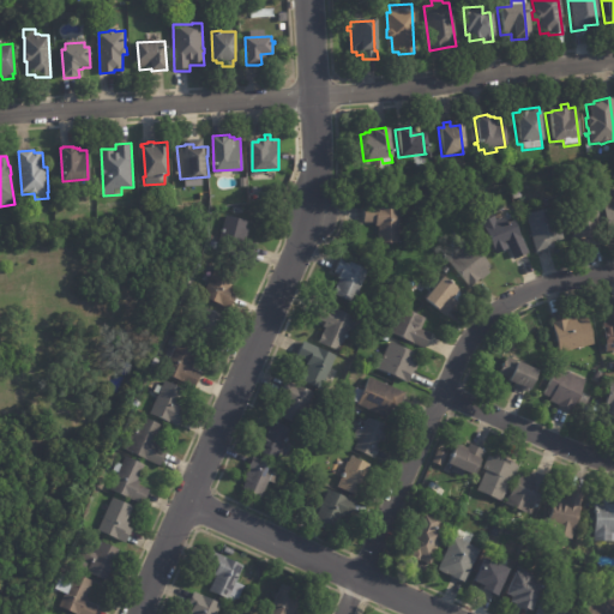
[(613,235),(602,236),(597,193),(613,191),(613,235)]
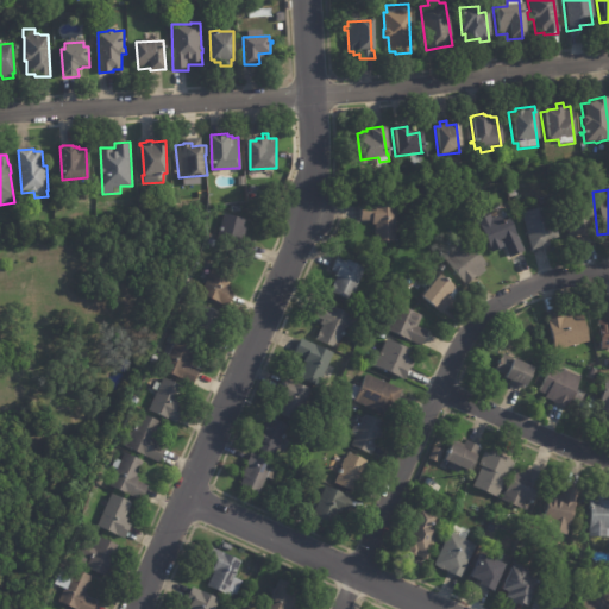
[(590,233),(569,236),(565,207),(588,203),(591,233),(590,233)]
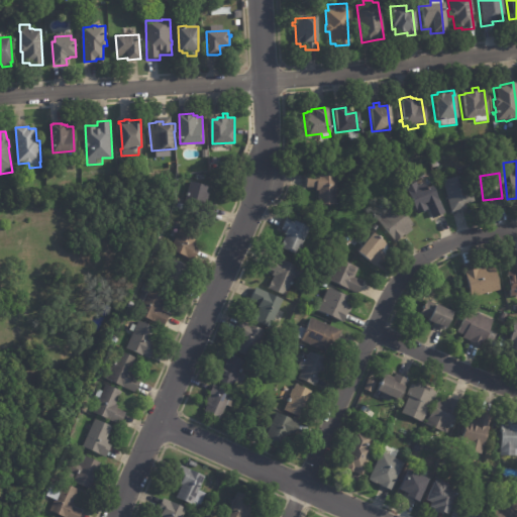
[(305,186),(305,175),(334,175),(334,206),(317,206),(317,192),(315,192),(315,189),(305,189),(305,186)]
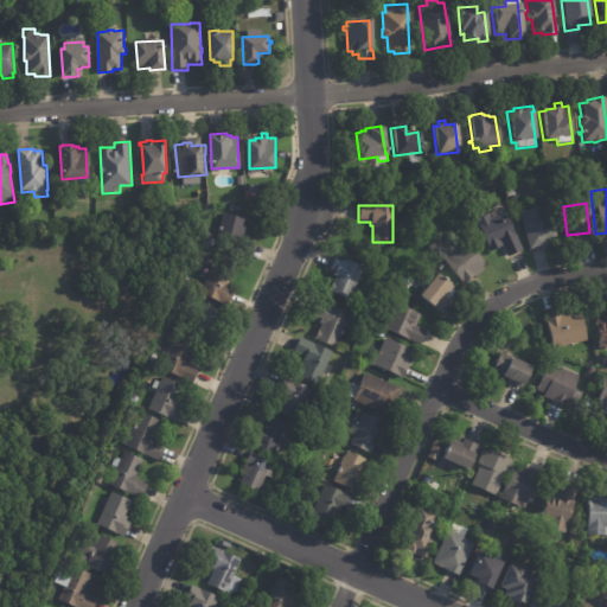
[(548,235),(542,236),(545,246),(526,251),(516,213),(541,206),(549,234),(548,235)]
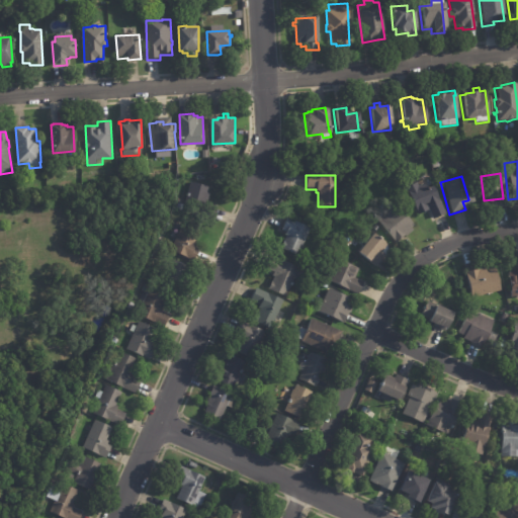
[(399,177),(401,182),(396,185),(393,179),(399,177)]
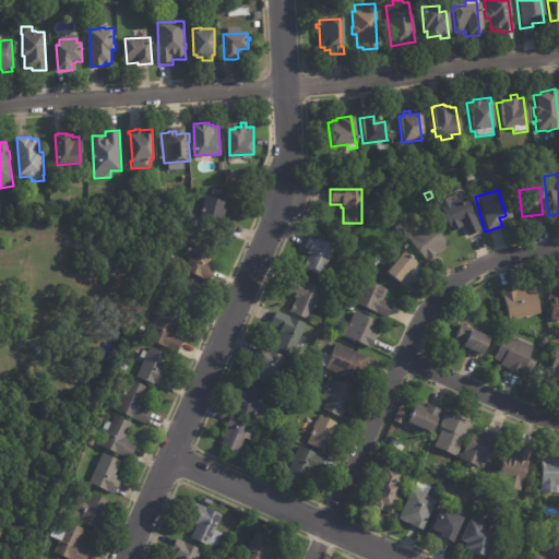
[(223,221),(221,229),(202,224),(209,195),(228,200),(226,206),(228,206),(226,216),(224,215),(223,221)]
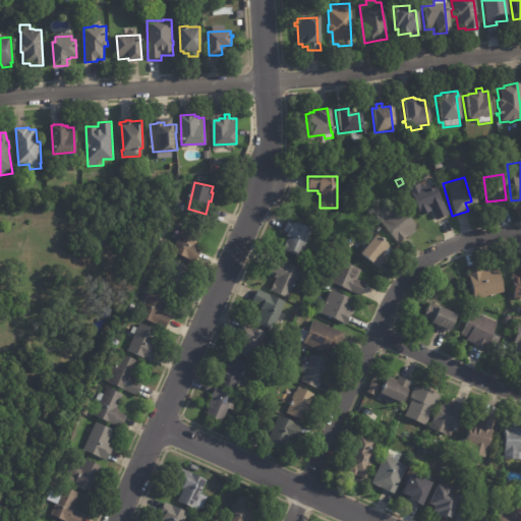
[(446,216),(435,221),(430,212),(419,217),(406,189),(417,184),(419,188),(425,185),(427,191),(433,188),(447,216),(446,216)]
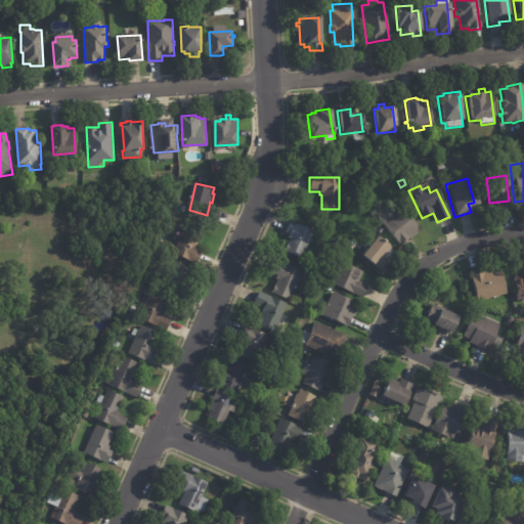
[(408,237),(400,246),(382,224),(400,208),(419,229),(417,231),(418,232),(410,239),(409,237),(408,237)]
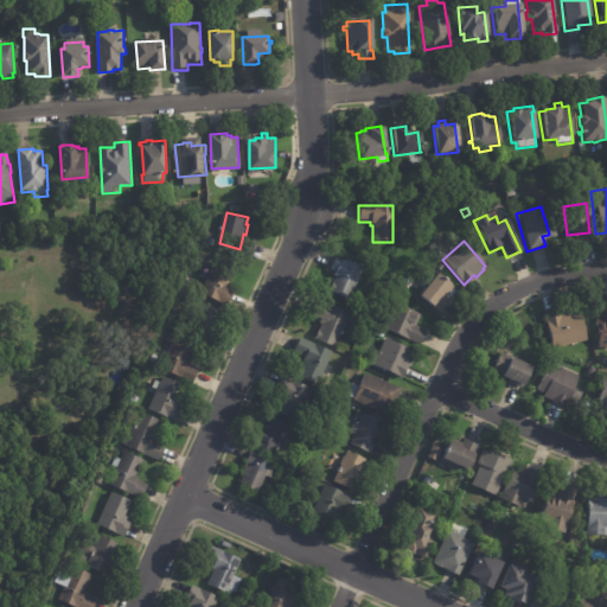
[(356,281),(347,301),(327,292),(328,289),(331,282),(332,282),(334,278),(331,275),(332,270),(328,269),(333,256),(362,268),(356,281)]
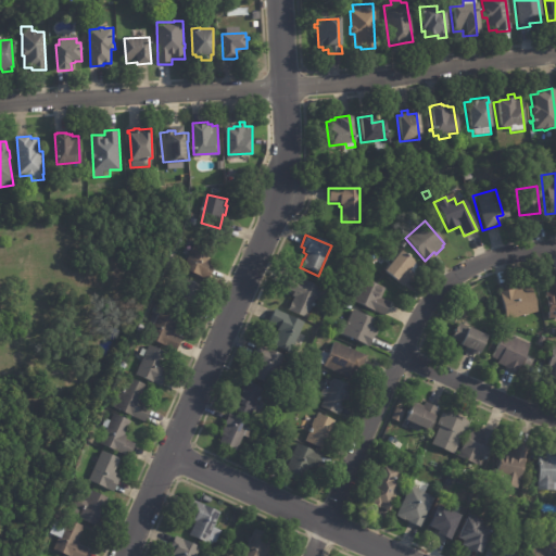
[(214,269),(210,280),(185,268),(196,243),(214,251),(210,260),(213,261),(211,265),(216,267),(214,269)]
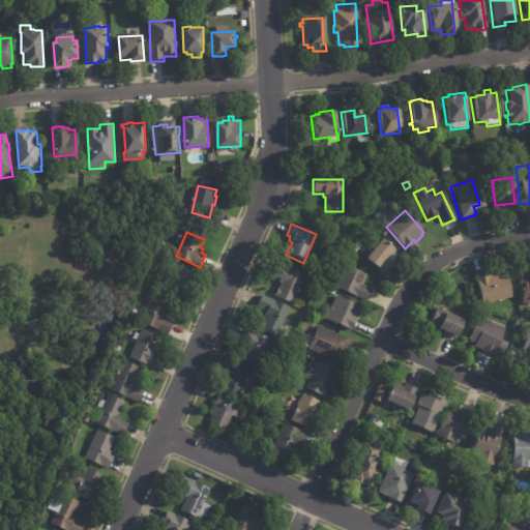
[(390,264),(383,273),(376,267),(374,268),(362,260),(379,238),(395,251),(388,259),(391,262),(390,264)]
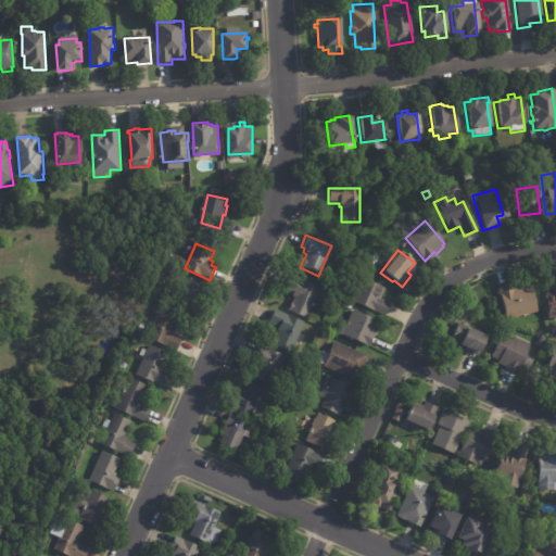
[(357,263),(353,268),(348,264),(353,256),(358,261),(357,263)]
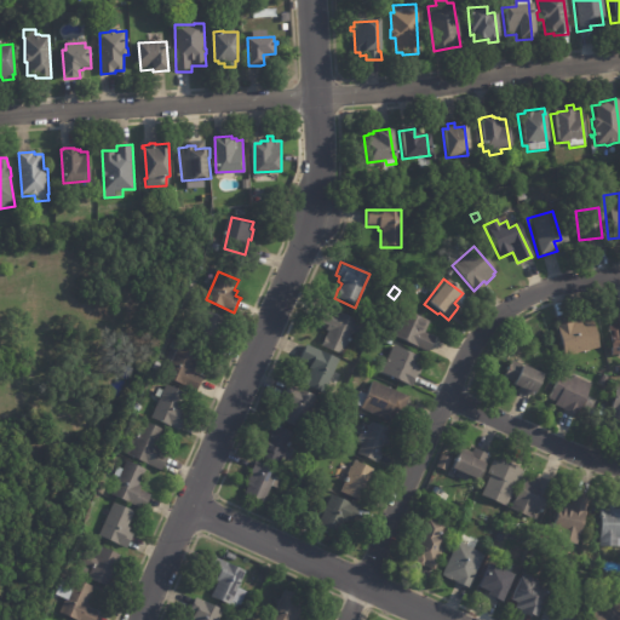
[(340,356),(319,348),(322,339),(323,339),(327,332),(323,331),(326,327),(315,322),(322,306),(356,321),(340,356)]
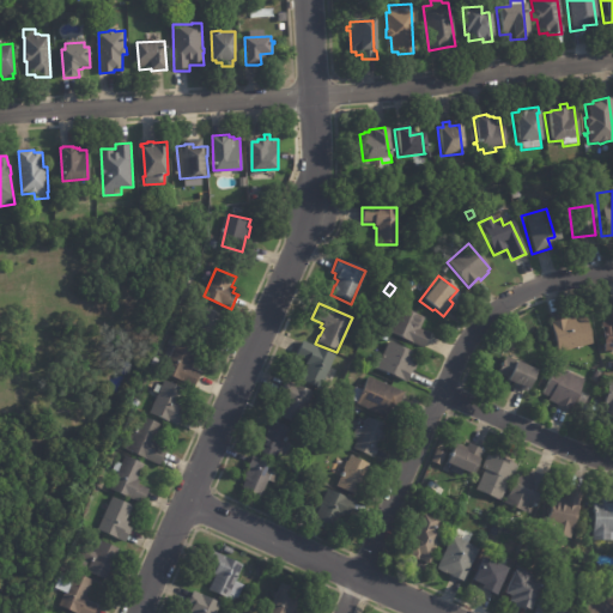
[(217,337),(194,329),(202,307),(229,316),(225,329),(220,328),(217,337)]
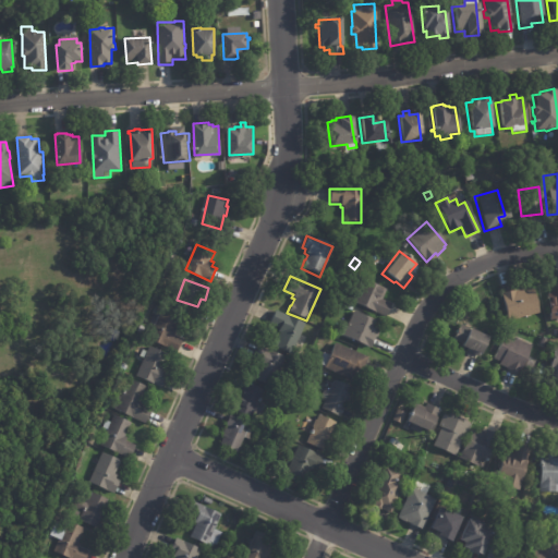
[(360,280),(385,291),(381,300),(390,304),(385,317),(349,301),(352,294),(348,292),(353,281),(358,283),(359,280),(360,280)]
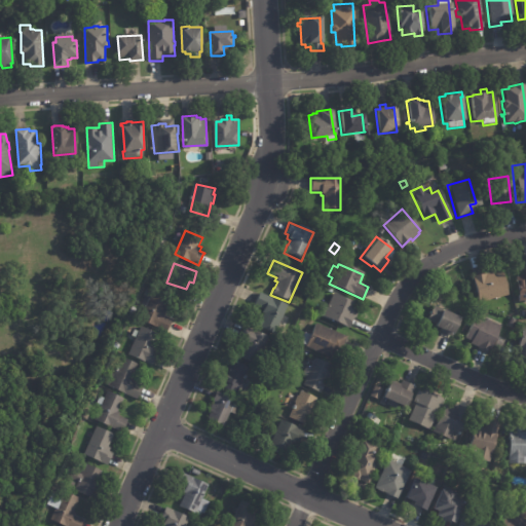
[(525,302),(515,303),(513,275),(524,274),(523,265),(525,264),(525,302)]
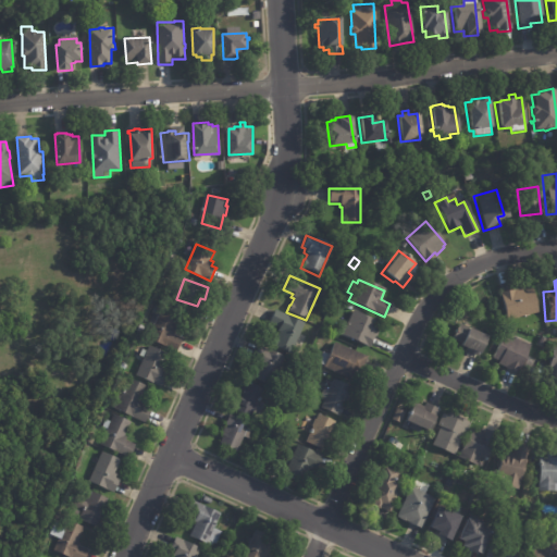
[(504,320),(496,292),(511,287),(511,289),(518,287),(519,291),(530,287),(536,311),(504,320)]
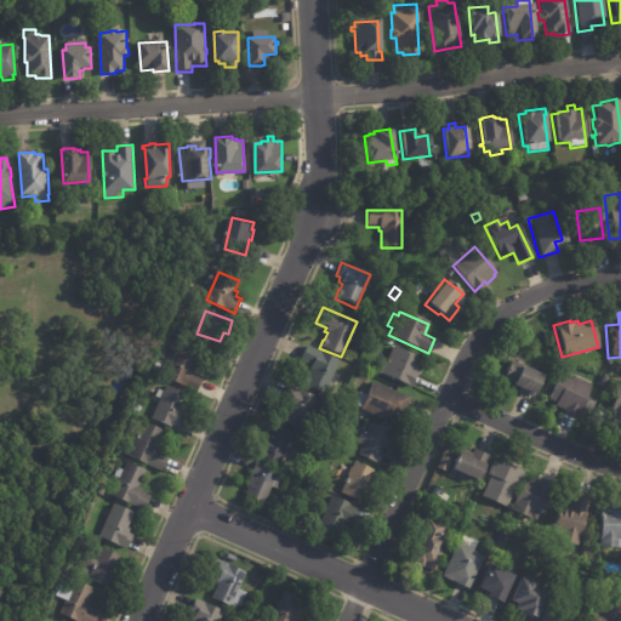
[(204,381),(198,394),(165,377),(171,363),(167,360),(172,351),(177,353),(182,343),(203,354),(194,374),(205,379),(204,381)]
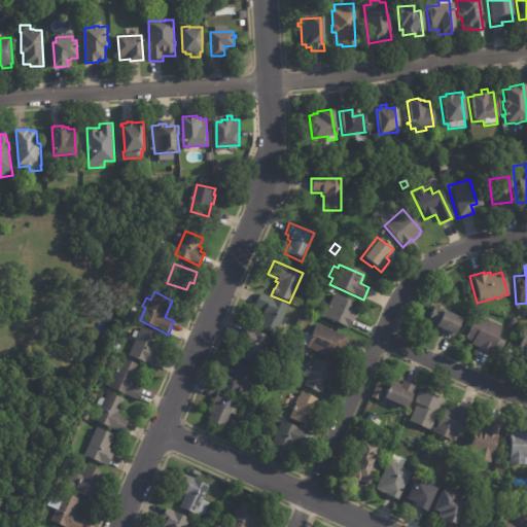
[(282,315),(274,336),(257,328),(264,315),(261,314),(262,310),(253,306),(258,294),(286,306),(282,315)]
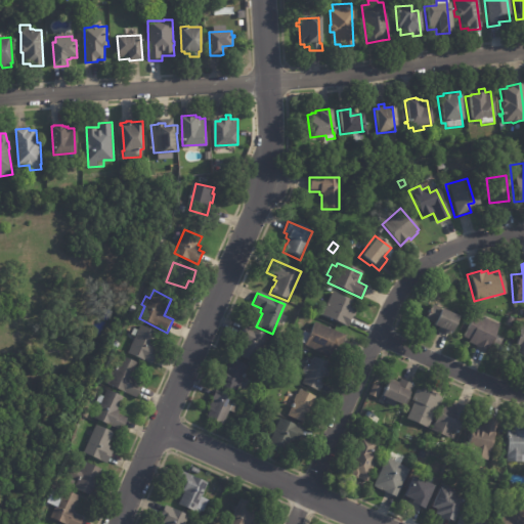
[(353,316),(352,317),(351,316),(346,326),(315,312),(319,303),(324,306),(331,293),(353,303),(351,306),(356,308),(353,316)]
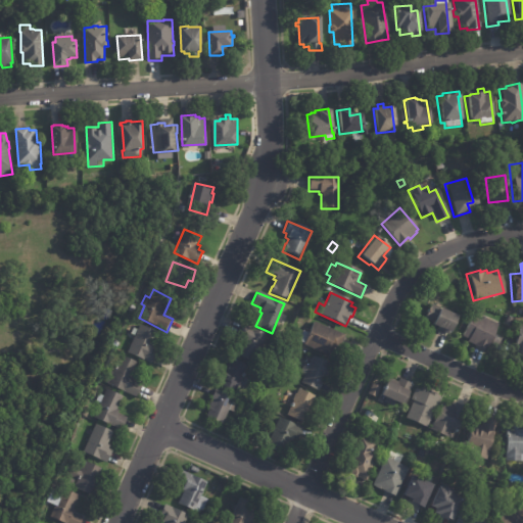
[(439,310),(457,317),(450,332),(454,334),(452,337),(438,332),(439,329),(432,326),(433,323),(425,320),(428,314),(426,314),(427,311),(429,312),(431,305),(439,308),(439,310)]
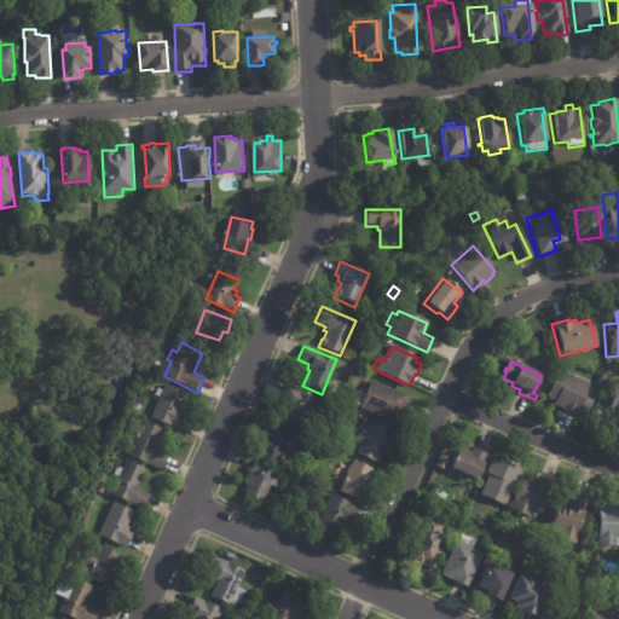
[(363,363),(371,366),(369,372),(360,369),(363,363)]
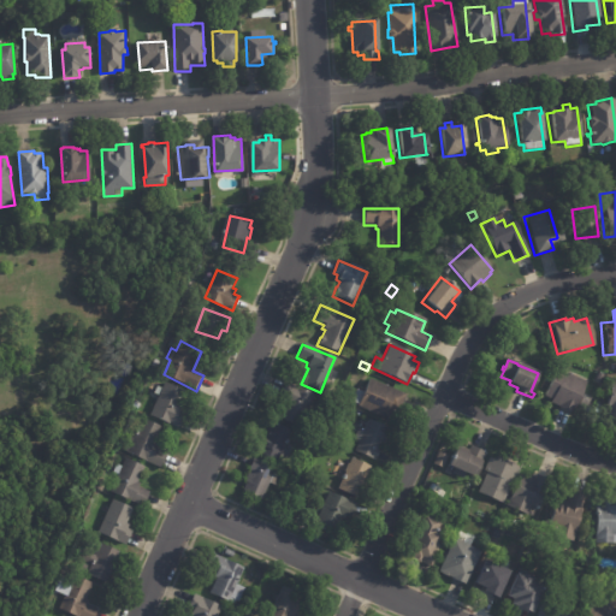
[(572,413),(558,407),(560,406),(550,402),(551,400),(543,395),(555,368),(585,383),(572,413)]
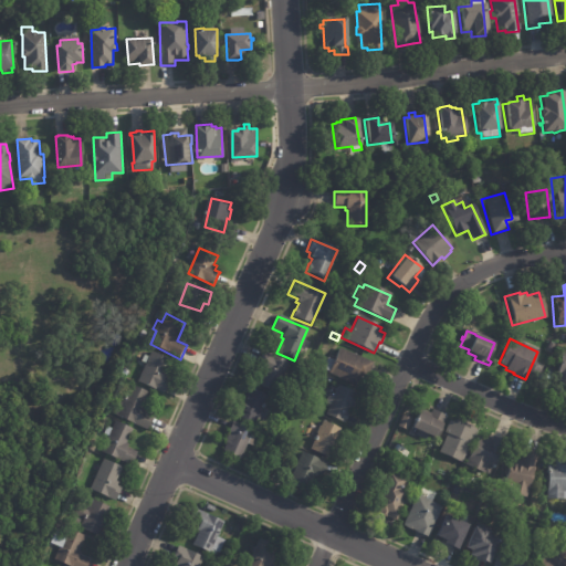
[(565,381),(554,380),(558,345),(565,345),(565,381)]
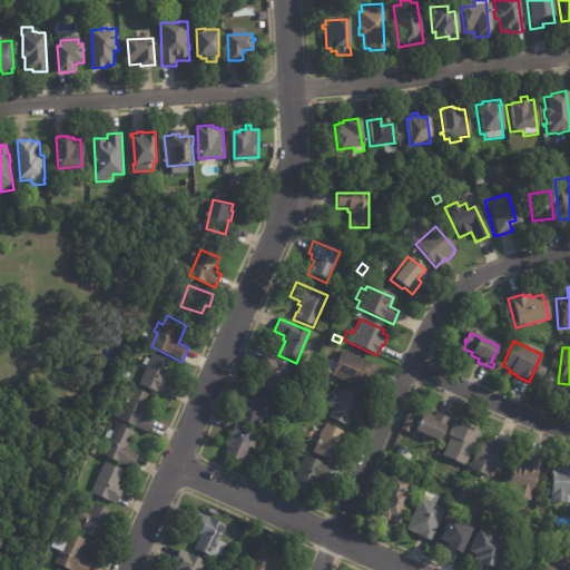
[(373,366),(367,381),(357,376),(353,386),(330,375),(330,374),(324,372),(328,361),(334,363),(338,351),(374,366),(373,366)]
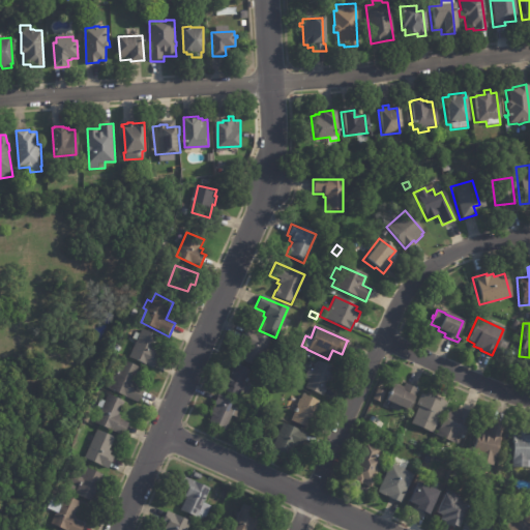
[(158,358),(154,369),(129,357),(143,328),(160,336),(155,350),(157,351),(156,354),(160,356),(158,358)]
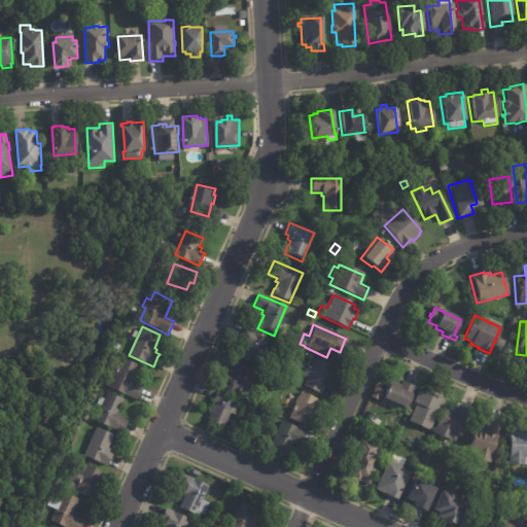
[(255,366),(239,359),(244,345),(241,344),(243,340),(240,339),(244,327),(268,338),(255,366)]
